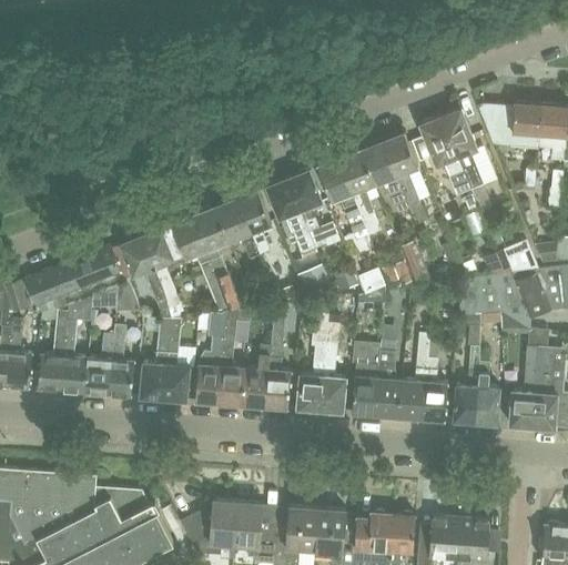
[(482,104),(479,106),(494,143),(511,144),(526,145),(538,147),(539,133),(543,104),(515,102),(515,108),(482,104)]
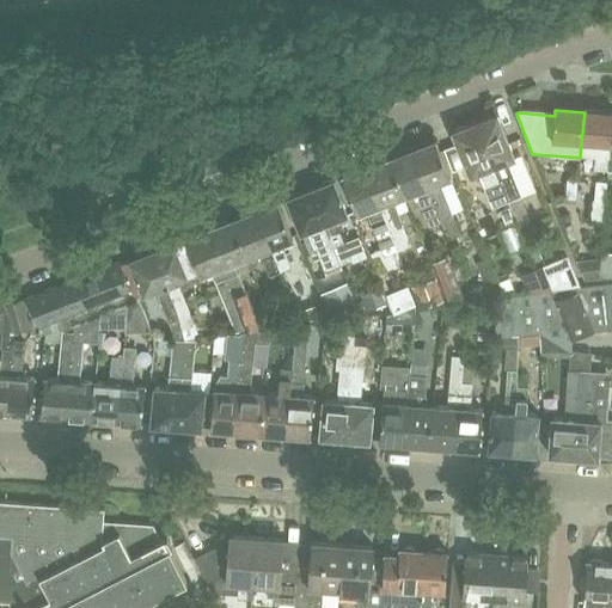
[(581,143),(580,158),(597,159),(595,170),(607,171),(609,161),(610,146),(611,116),(611,114),(585,112),(581,143)]
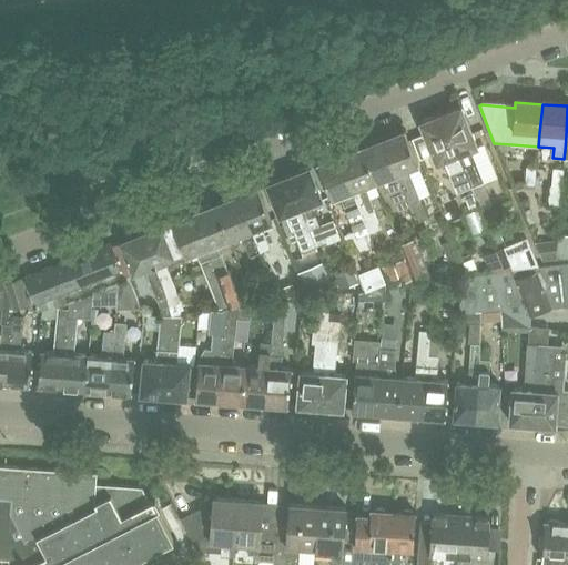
[(462,107),(440,114),(467,181),(470,190),(484,184),(480,175),(470,151),(478,148),(462,107)]
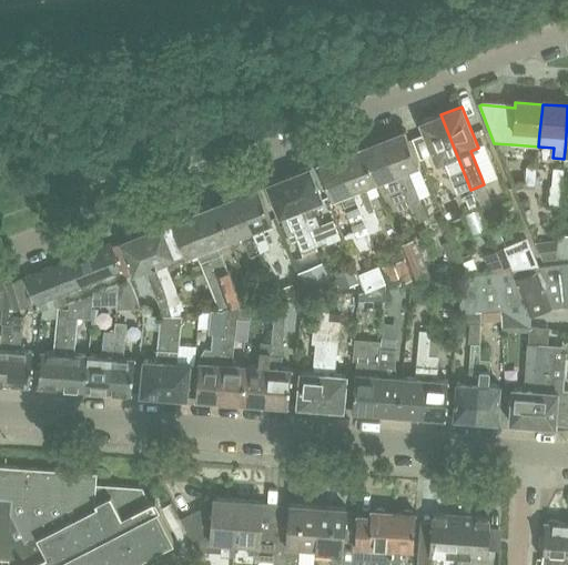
[(440,114),(421,122),(426,135),(434,157),(437,164),(445,161),(455,187),(457,195),(465,192),(470,190),(467,181),(440,114)]
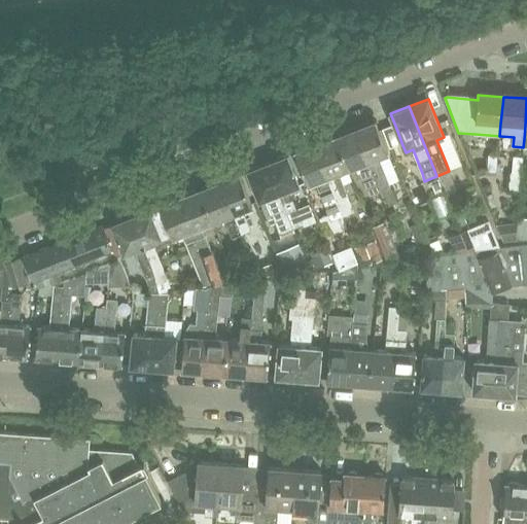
[(375,121),(355,130),(377,181),(385,203),(387,208),(395,204),(394,202),(389,187),(385,178),(378,159),(387,154),(375,121)]
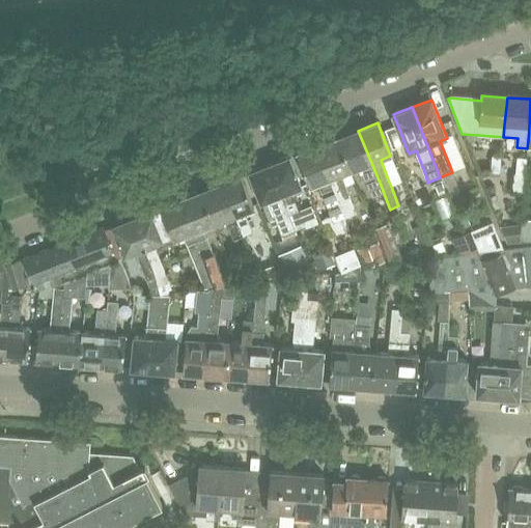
[(339,138),(335,140),(347,172),(353,171),(354,170),(359,182),(364,179),(376,209),(388,204),(380,183),(358,131),(339,138)]
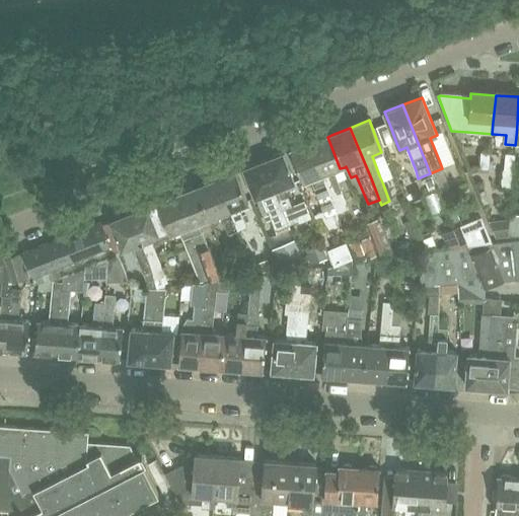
[(327,137),(309,144),(328,195),(337,214),(348,210),(332,171),(340,168),(327,137)]
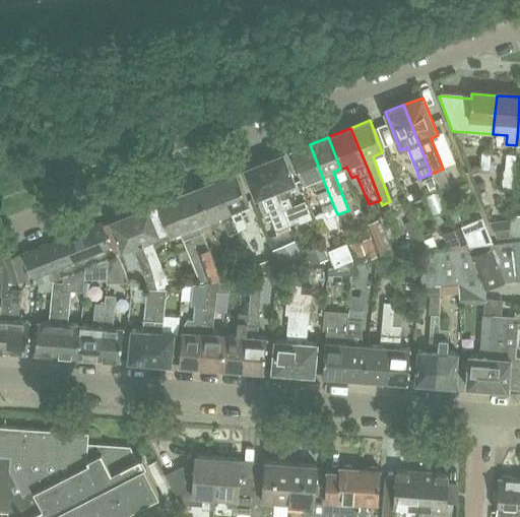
[(310,144),(290,151),(303,183),(313,179),(321,199),(326,212),(328,218),(337,214),(329,195),(310,144)]
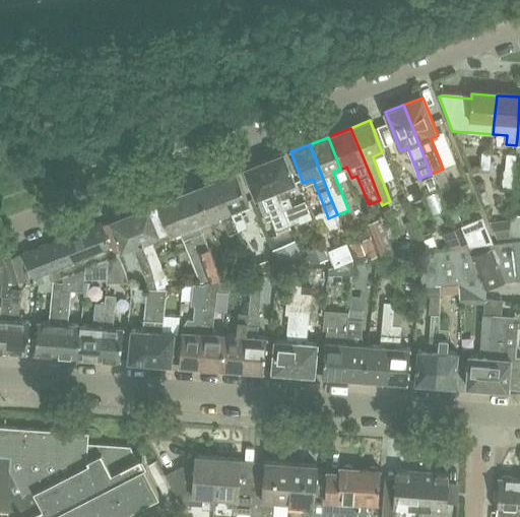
[(263,163),(282,211),(289,228),(298,223),(291,208),(283,188),(295,184),(282,154),(263,163)]
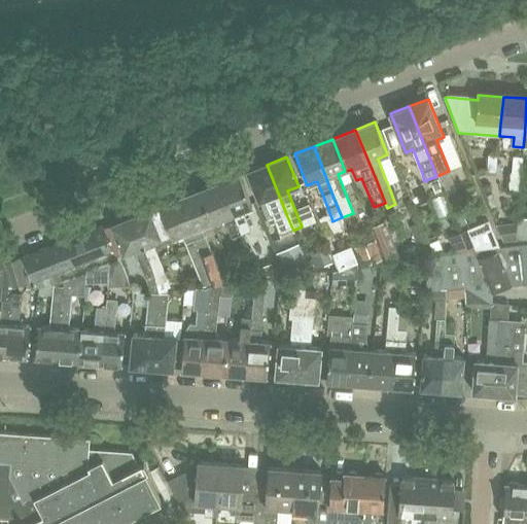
[(490,156),(488,172),(496,173),(497,158),(490,156)]
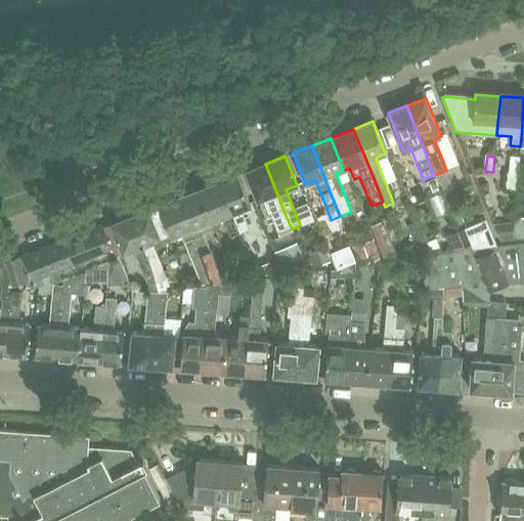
[(506,175),(505,192),(516,193),(517,186),(517,174),(519,158),(510,158),(509,173),(506,175)]
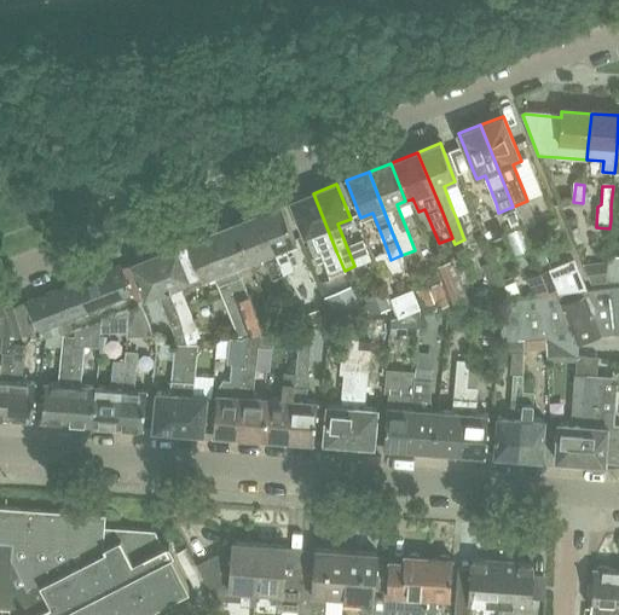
[(329,277),(345,271),(336,251),(313,193),(290,203),(304,237),(311,235),(329,277)]
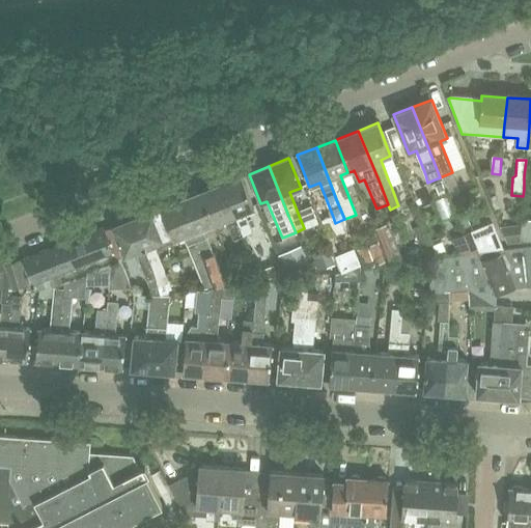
[(241,177),(221,185),(242,237),(251,232),(243,213),(253,209),(241,177)]
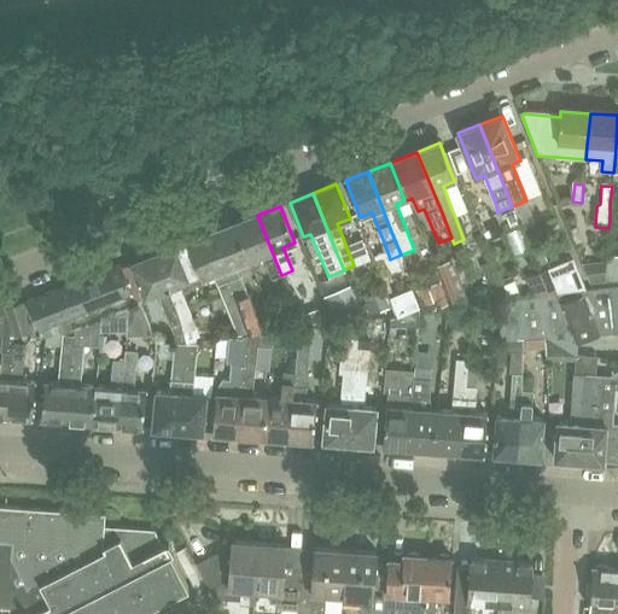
[(513,211),(503,215),(509,231),(519,226),(513,211)]
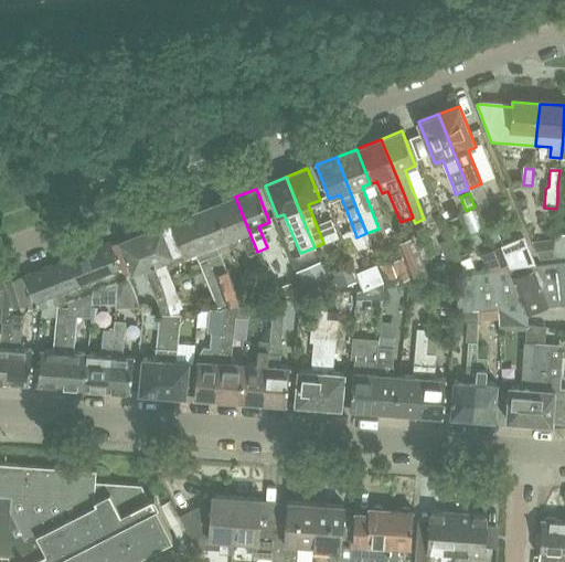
[(235,197),(215,204),(213,205),(226,239),(240,234),(247,255),(257,252),(235,197)]
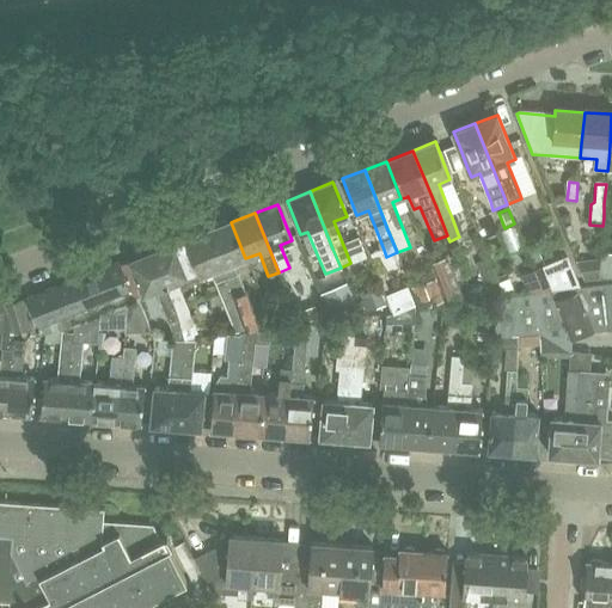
[(207,232),(231,292),(246,332),(264,330),(250,292),(245,294),(233,263),(245,258),(231,222),(230,222),(207,232)]
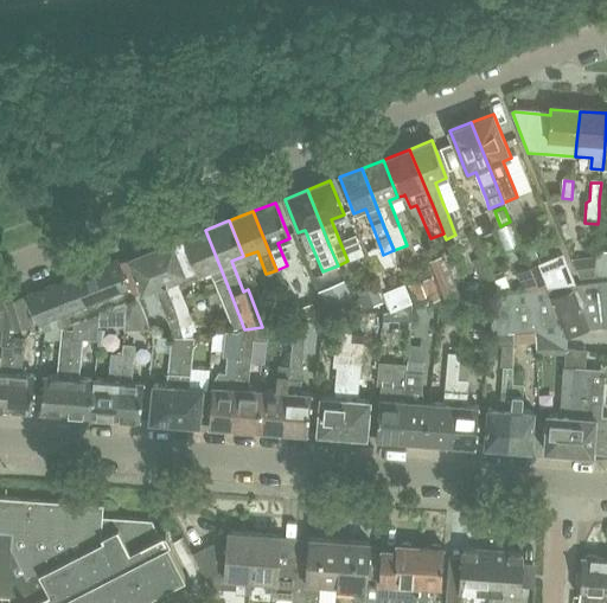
[(229,289),(205,230),(183,238),(184,241),(180,242),(192,274),(196,271),(197,275),(210,270),(218,293),(234,331),(244,329),(229,289)]
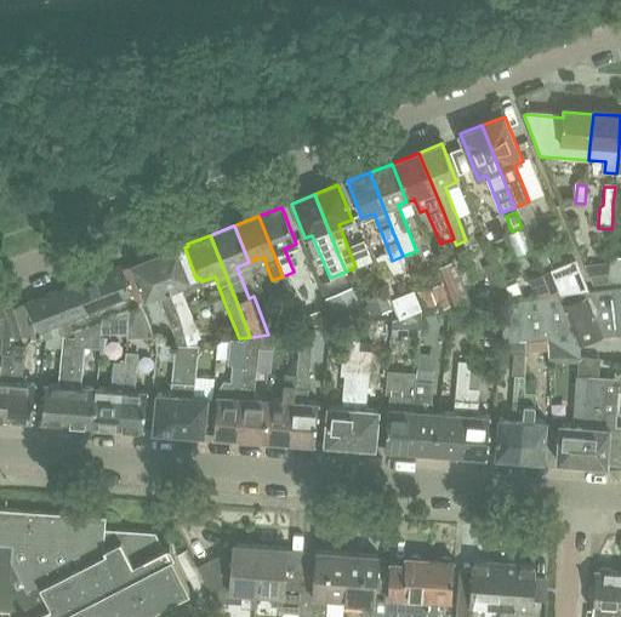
[(178,247),(155,257),(186,337),(197,332),(188,310),(180,287),(193,283),(192,281),(197,280),(184,247),(180,250),(178,247)]
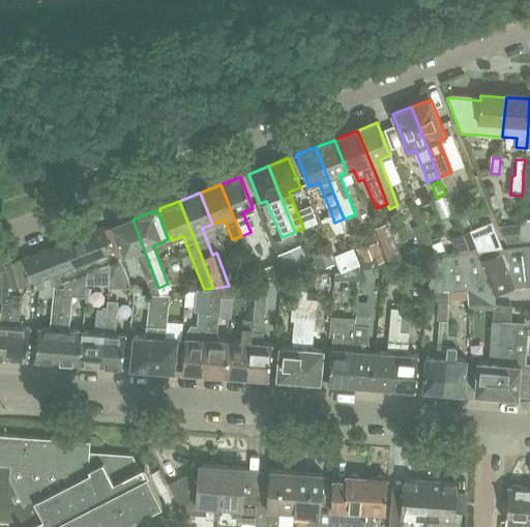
[(464,215),(457,218),(462,231),(469,228),(464,215)]
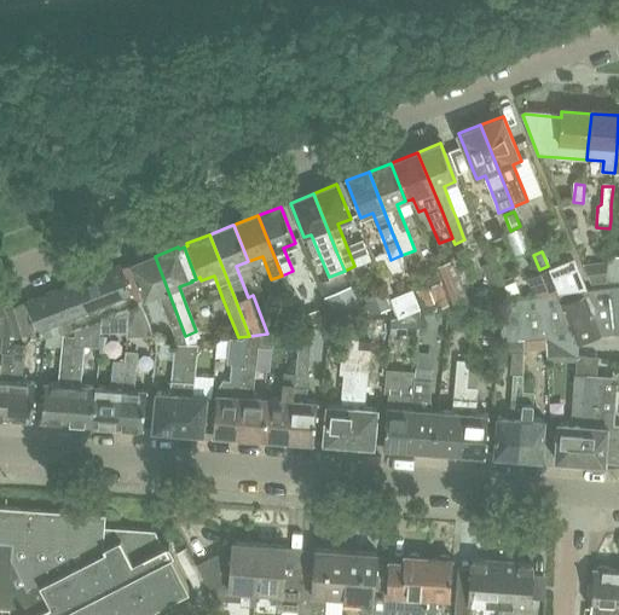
[(174,340),(185,336),(155,256),(131,265),(144,300),(157,295),(174,340)]
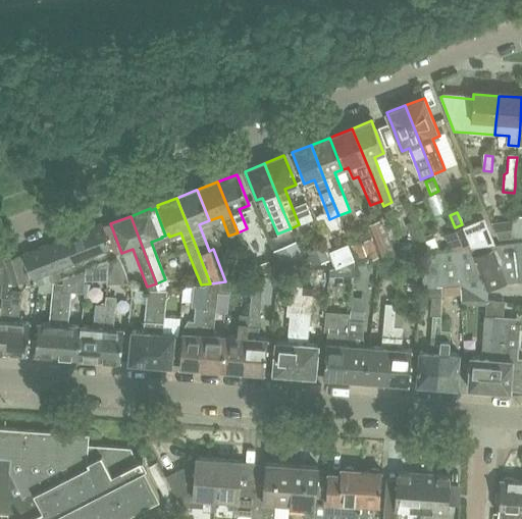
[(381,220),(369,224),(383,262),(396,257),(381,220)]
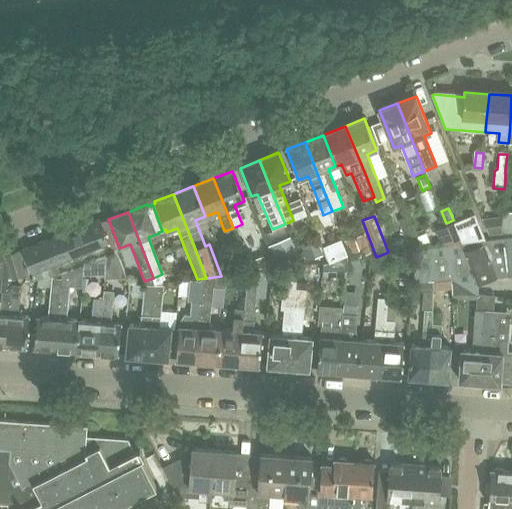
[(474,216),(447,227),(454,245),(485,241),(474,216)]
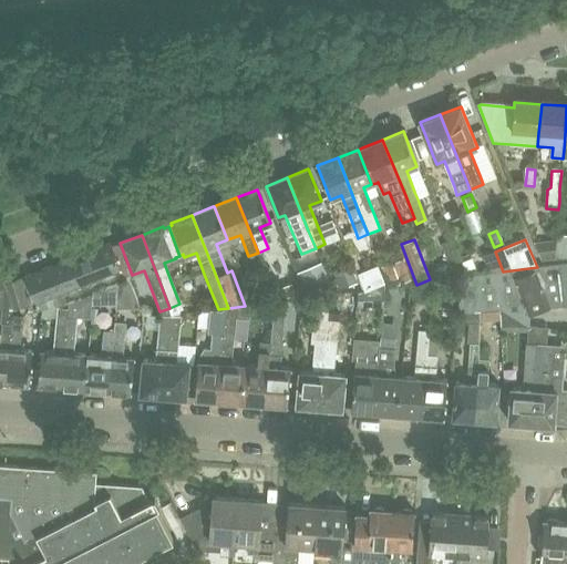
[(451,242),(441,245),(449,266),(459,262),(451,242)]
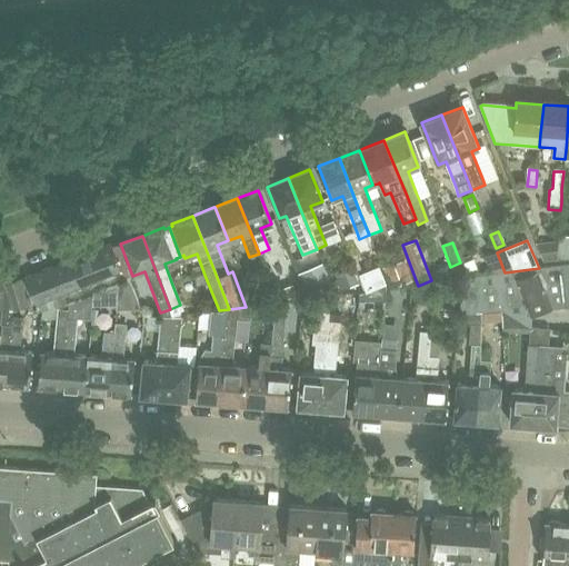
[(59,308),(55,298),(121,271),(110,245),(23,278),(37,313),(59,308)]
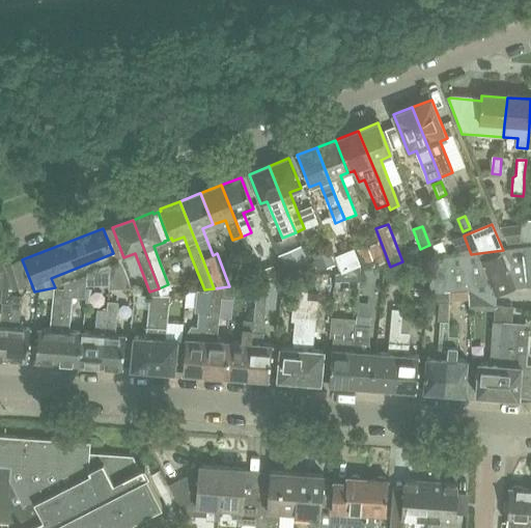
[(458,256),(471,254),(464,235),(451,241),(458,256)]
